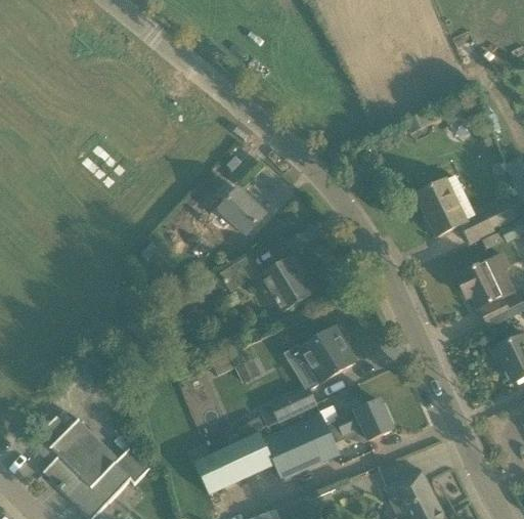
[(454,172),(434,182),(416,191),(436,233),(476,215),(454,172)]
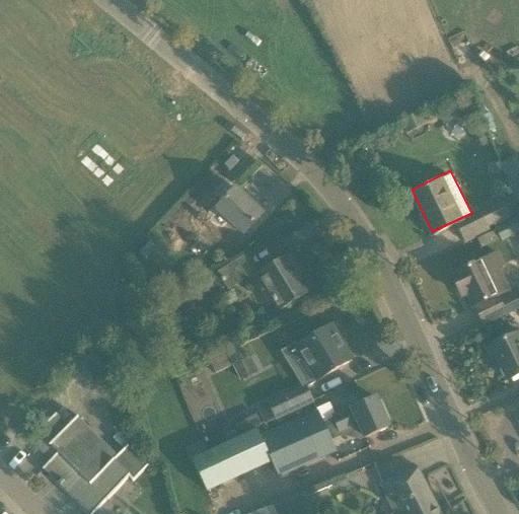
[(209,188),(183,216),(198,227),(208,215),(220,226),(228,218),(242,231),(263,210),(235,186),(222,200),(209,188)]
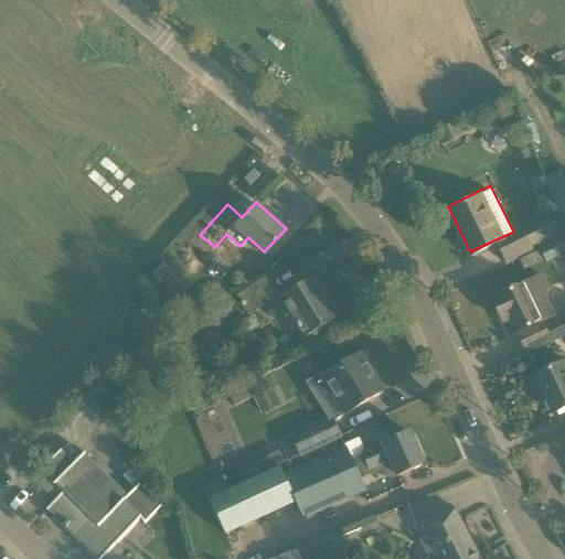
[(531,244),(564,226),(564,221),(558,207),(522,225),(531,244)]
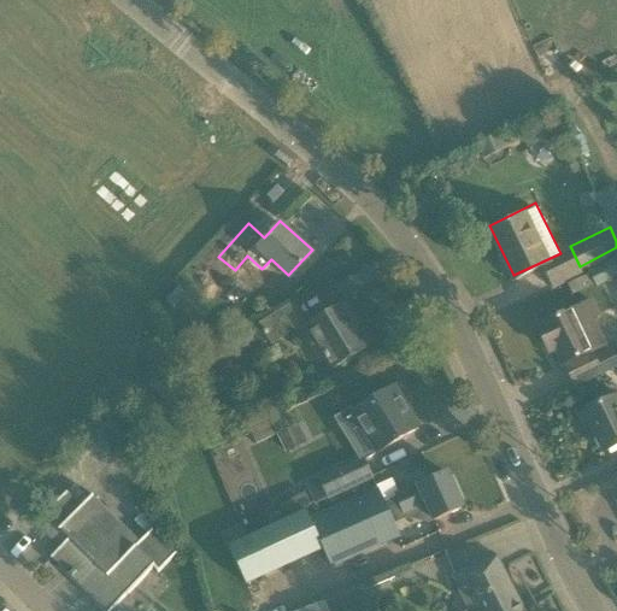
[(616,248),(588,263),(597,280),(616,270),(616,248)]
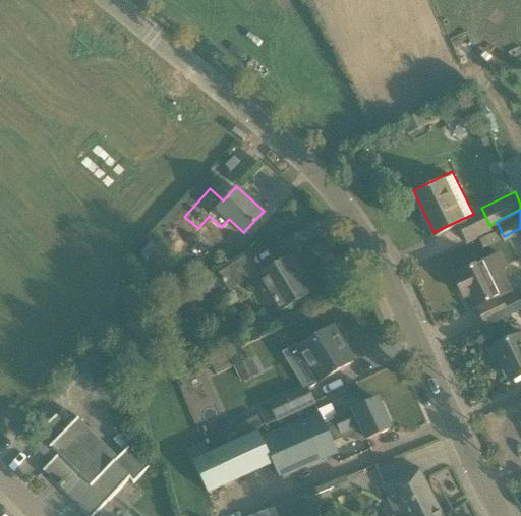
[(184,216),(171,228),(188,246),(201,235),(184,216)]
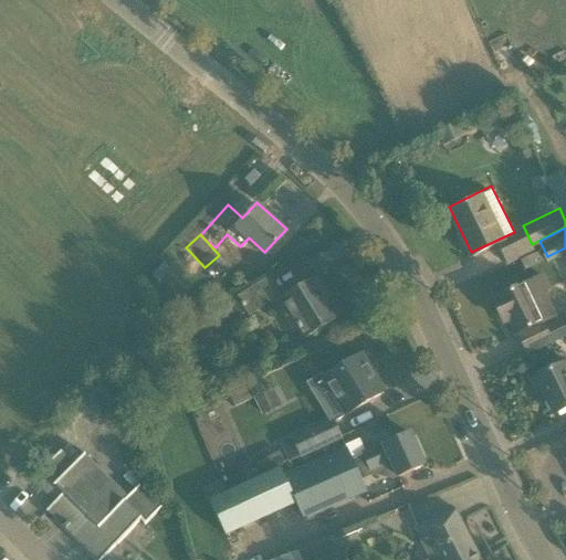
[(509,316),(510,319),(515,330),(535,320),(538,319),(543,317),(532,293),(544,287),(549,285),(543,271),(527,278),(512,286),(492,295),(498,308),(503,319),(509,316)]
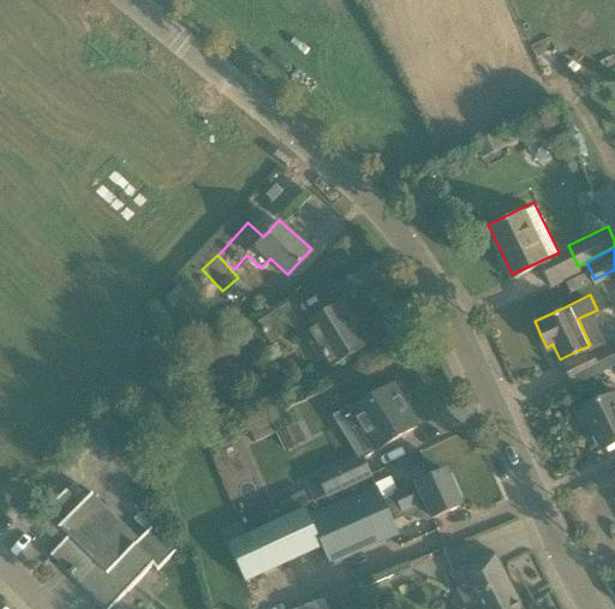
[(256,317),(270,340),(304,318),(291,297),(256,317)]
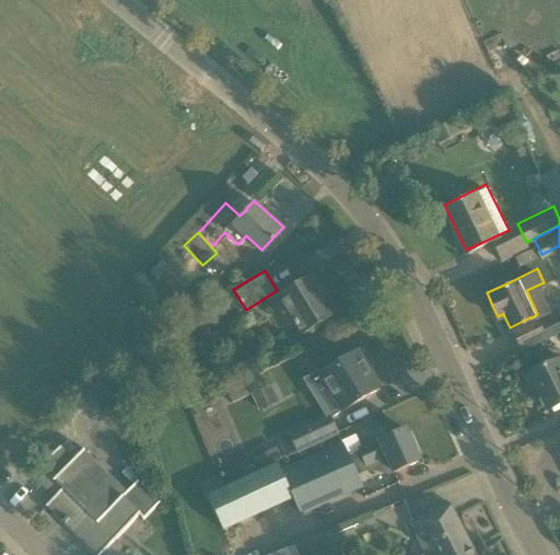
[(310,274),(276,293),(298,333),(334,310),(318,285),(317,286),(310,274)]
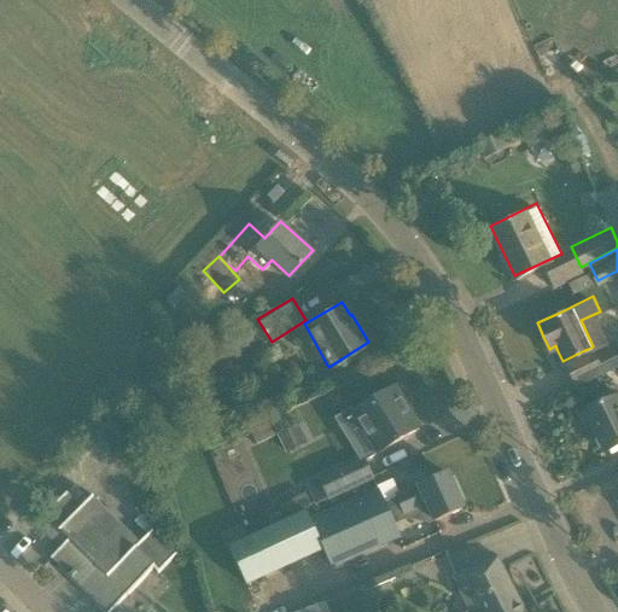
[(601,371),(617,362),(617,342),(594,354),(601,371)]
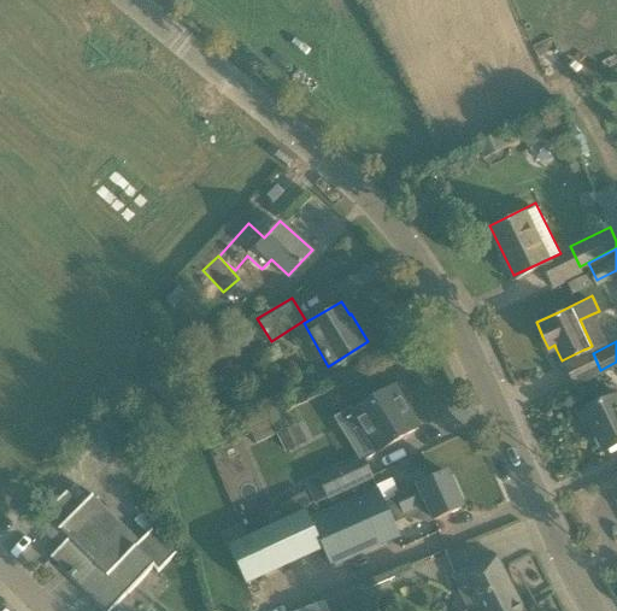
[(393,382),(352,407),(368,434),(376,447),(377,448),(398,436),(418,424),(407,405),(405,406),(392,385),(394,383),(393,382)]
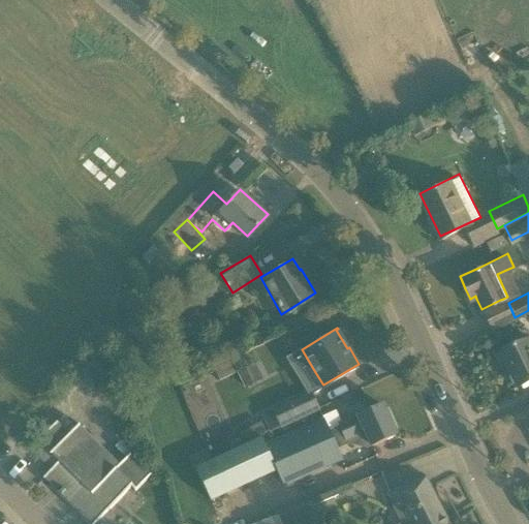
[(518,383),(528,377),(528,338),(527,335),(495,350),(501,363),(506,361),(518,383)]
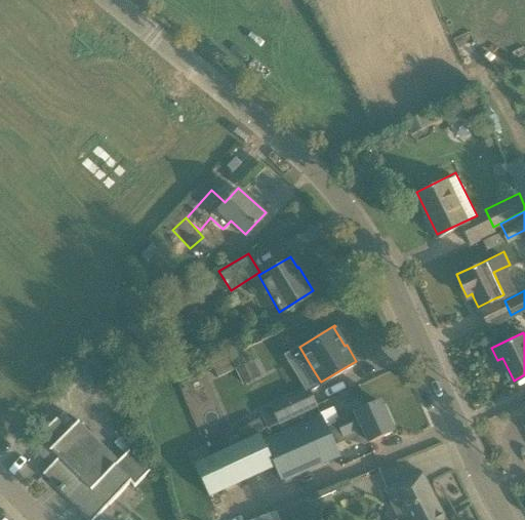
[(316,402),(308,386),(259,408),(267,425),(316,402)]
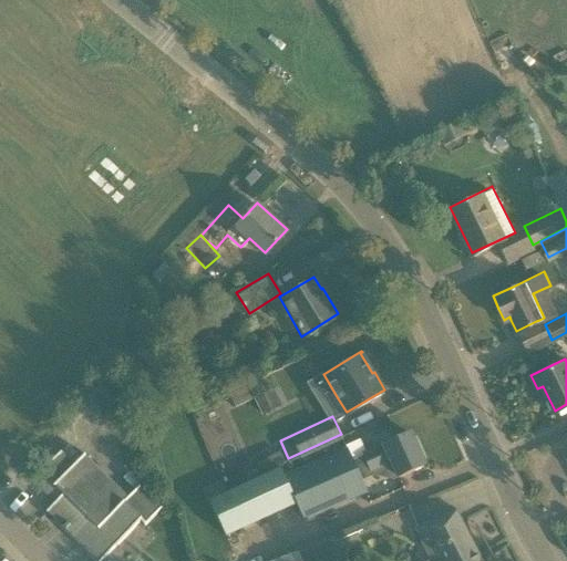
[(362,454),(352,458),(347,446),(285,474),(280,464),(208,497),(226,533),(297,501),(305,518),(369,489),(358,466),(366,463),(370,470),(391,460),(398,475),(424,463),(410,430),(361,452),(362,454)]
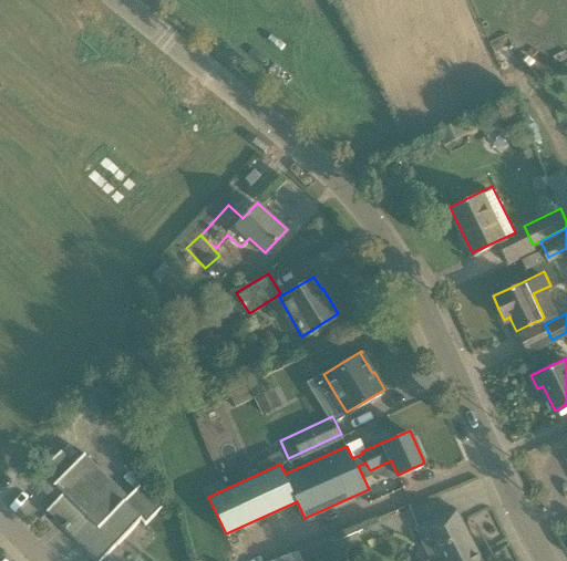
[(60,449),(31,478),(32,479),(33,478),(54,499),(45,508),(99,559),(141,517),(145,521),(162,505),(138,484),(127,495),(83,452),(73,463),(60,449)]
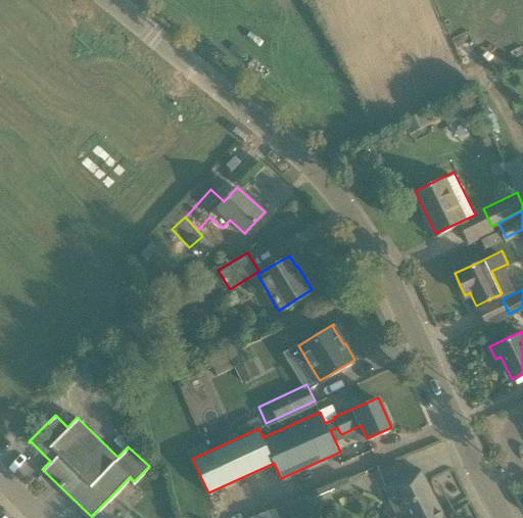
[(193,457),(209,450),(204,439),(188,446),(193,457)]
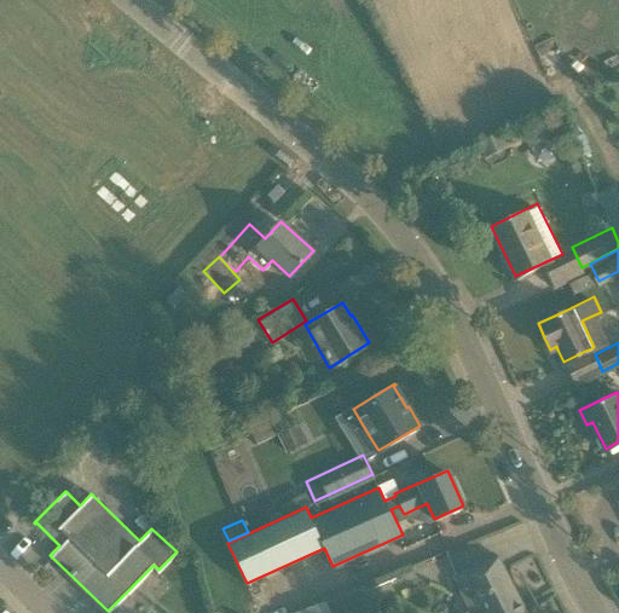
[(527,612),(496,550),(451,573),(470,612),(527,612)]
